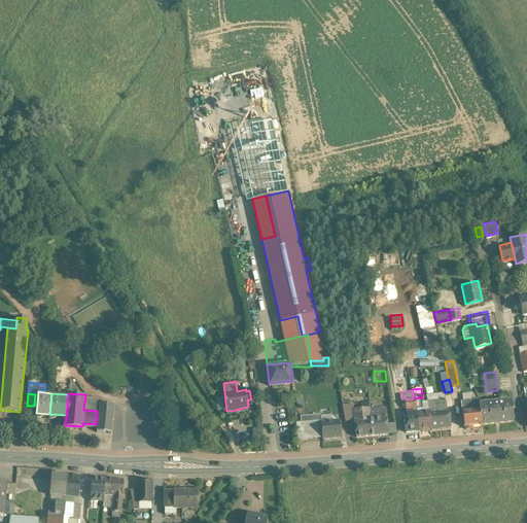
[(479,396),(461,398),(464,424),(482,422),(480,403),(479,396)]
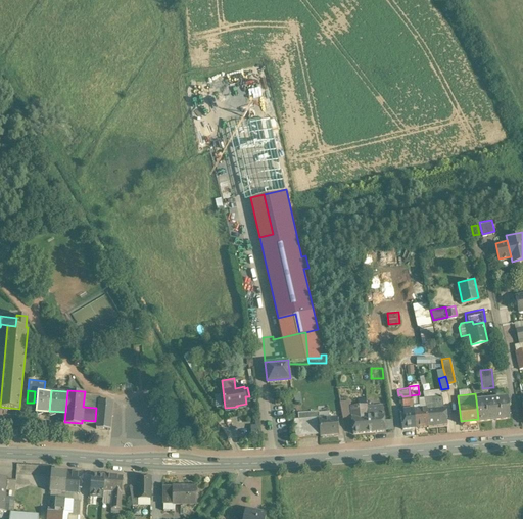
[(419,394),(410,395),(412,404),(414,404),(420,403),(419,397),(419,394)]
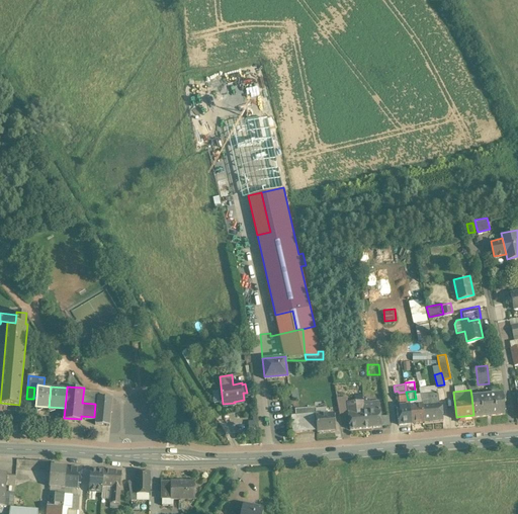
[(406,392),(399,393),(400,400),(408,400),(406,392)]
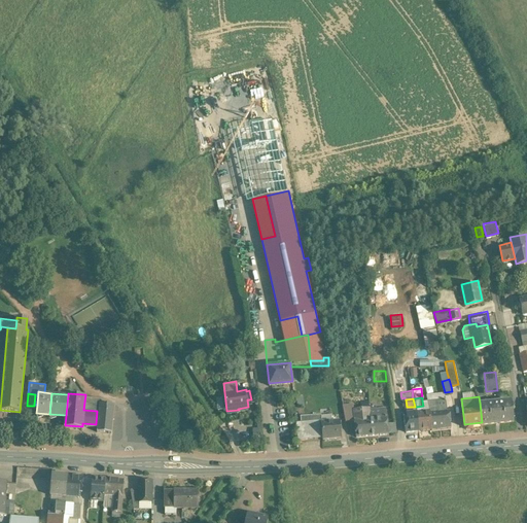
[(428,398),(422,401),(423,406),(417,407),(417,410),(430,408),(428,398)]
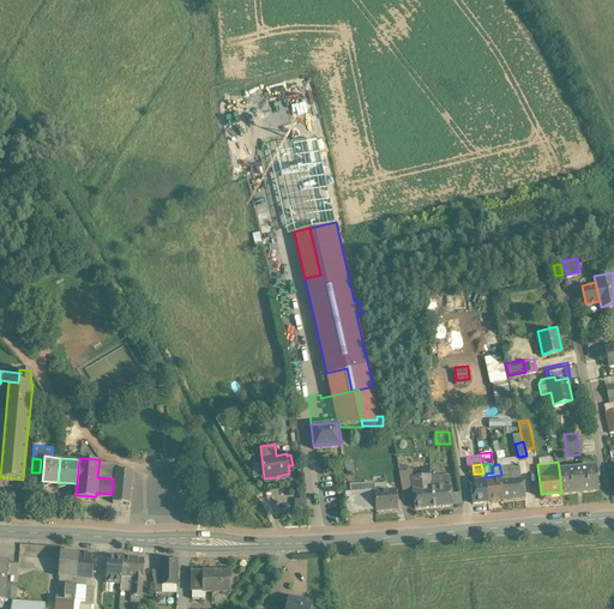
[(130,499),(134,468),(116,465),(113,496),(130,499)]
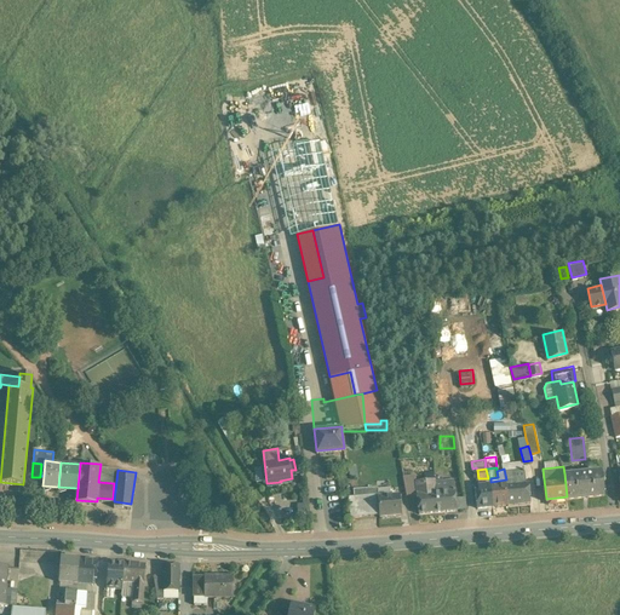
[(602,470),(564,473),(567,496),(604,493),(602,470)]
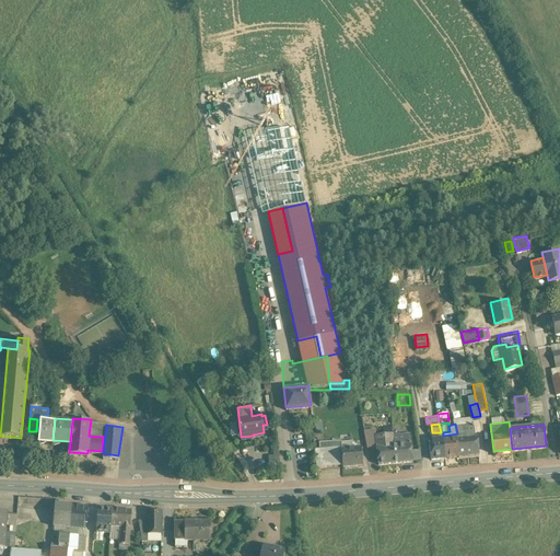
[(375,427),(364,428),(366,446),(376,444),(375,432),(376,432),(375,427)]
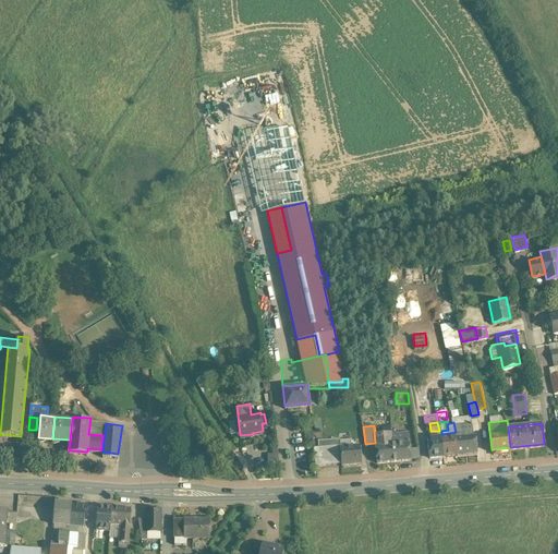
[(390,432),(385,433),(384,430),(375,431),(374,431),(375,443),(377,460),(411,457),(410,446),(409,431),(391,432),(391,429),(390,429),(390,432)]
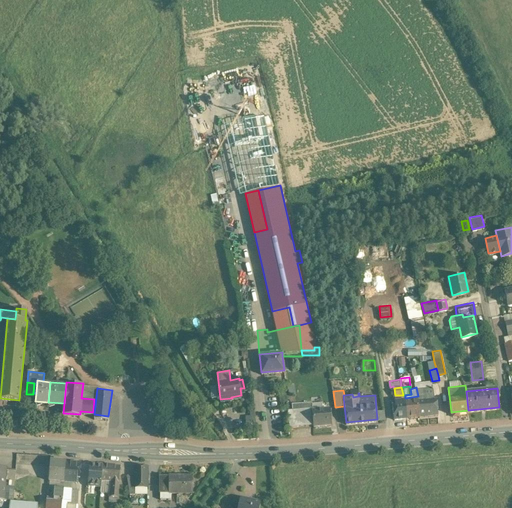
[(405,398),(403,398),(407,416),(419,415),(418,399),(418,396),(405,398)]
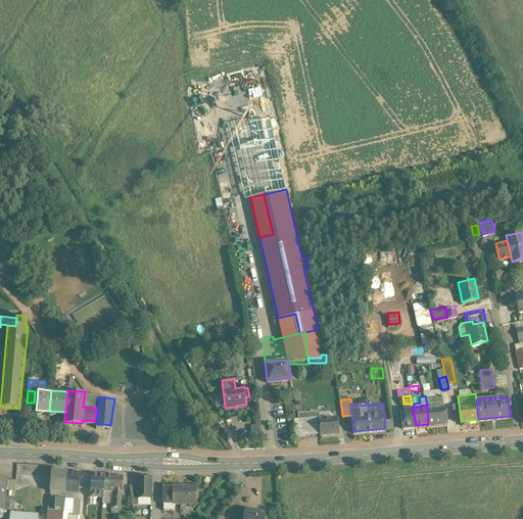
[(430,408),(427,408),(428,424),(447,422),(445,406),(442,406),(430,408)]
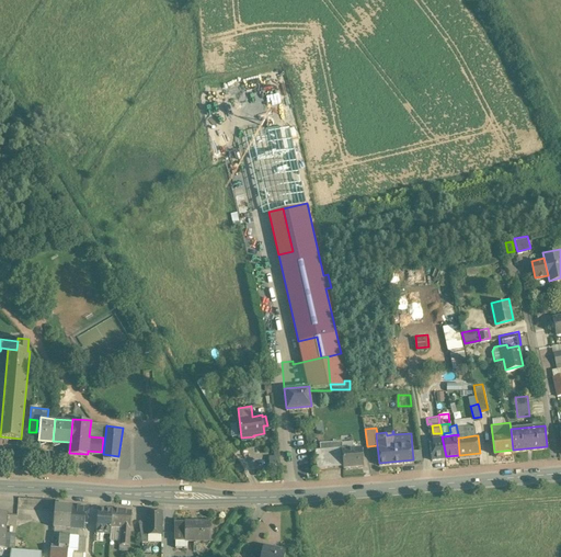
[(442,436),(430,438),(432,457),(446,456),(442,436)]
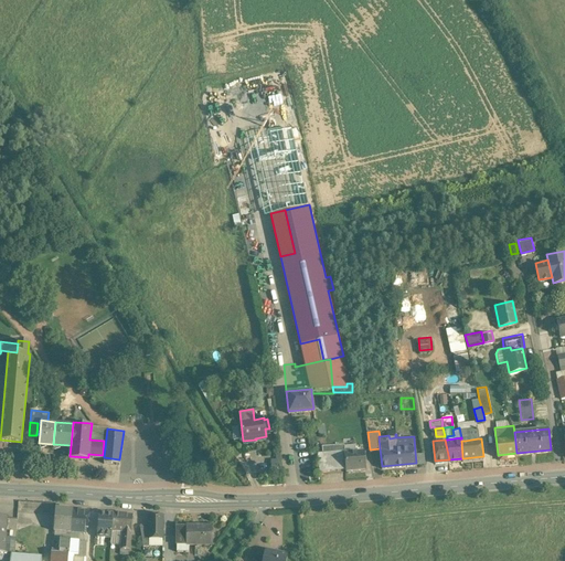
[(322,451),(318,452),(319,469),(345,467),(344,450),(344,448),(327,451),(322,451)]
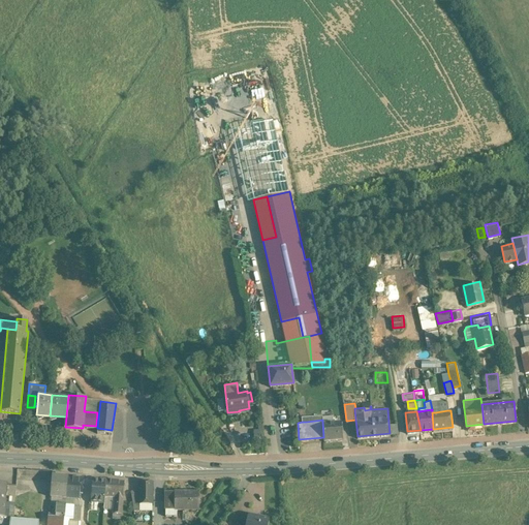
[(322,421),(323,437),(323,439),(342,437),(341,420),(322,421)]
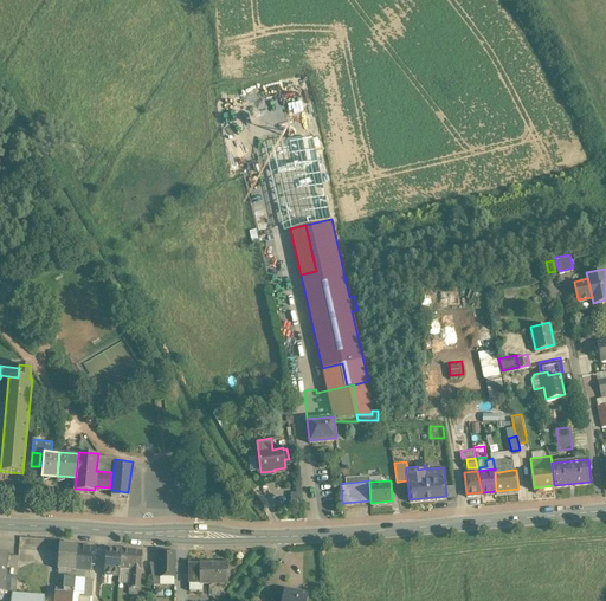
[(453,483),(445,484),(446,496),(455,495),(453,483)]
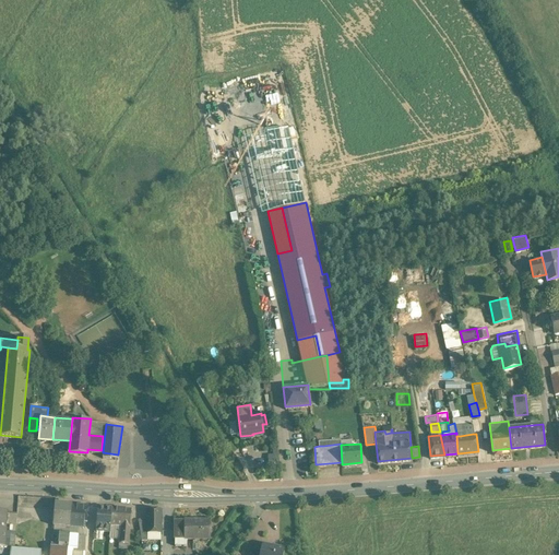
[(72,502),(56,500),(55,516),(58,517),(57,522),(70,523),(72,502)]
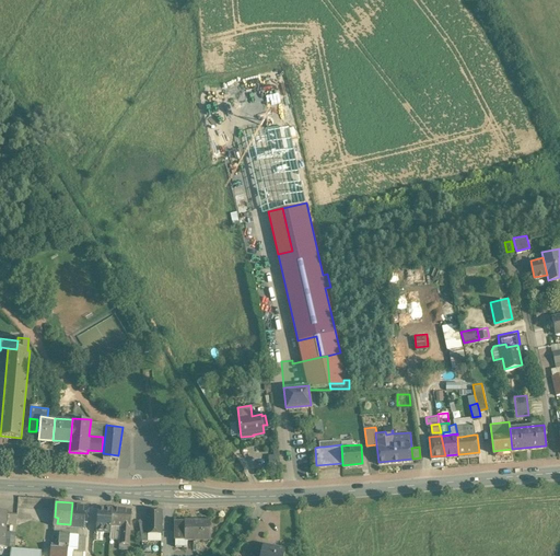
[(89,504),(72,502),(70,524),(83,525),(84,519),(88,520),(89,504)]
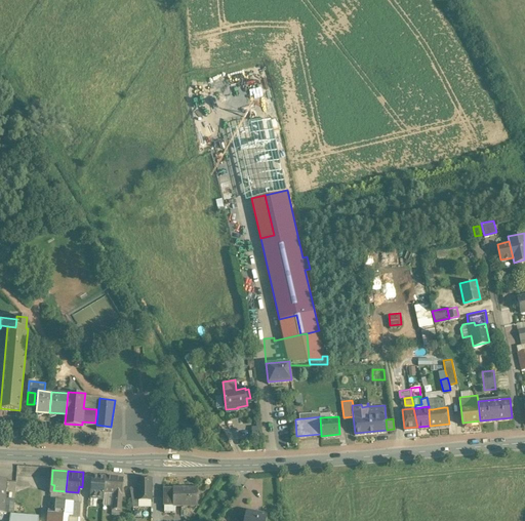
[(106,474),(92,473),(90,495),(104,496),(106,474)]
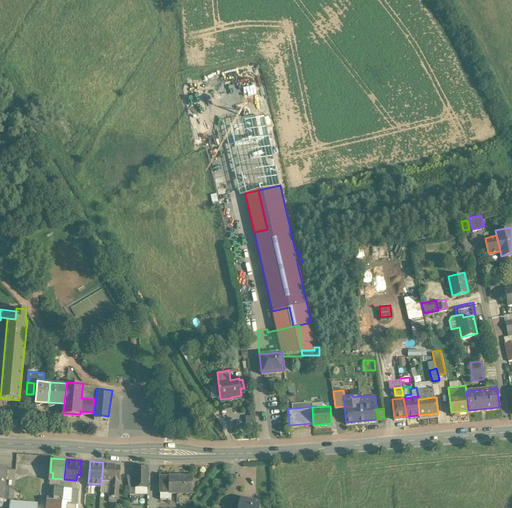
[(120,464),(103,462),(101,484),(100,490),(109,490),(109,494),(118,495),(120,464)]
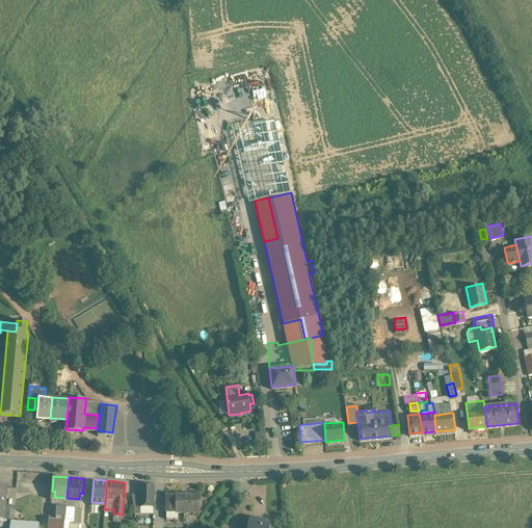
[(153,483),(140,483),(140,494),(140,504),(153,504),(153,483)]
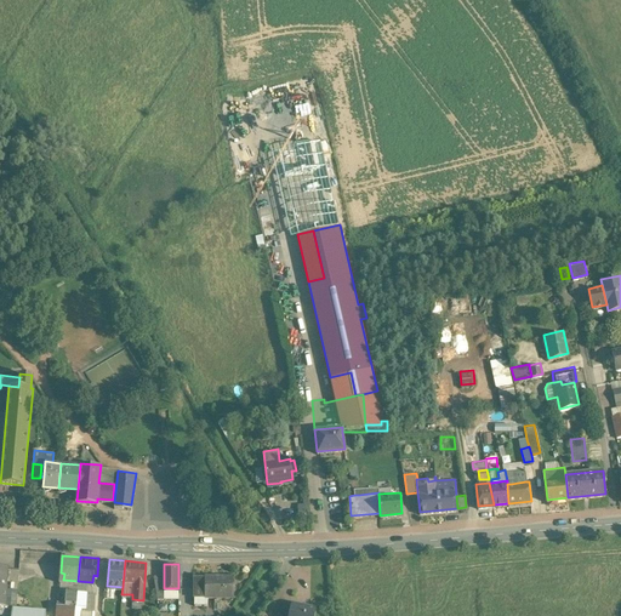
[(233,575),(193,574),(193,594),(216,594),(233,594),(233,575)]
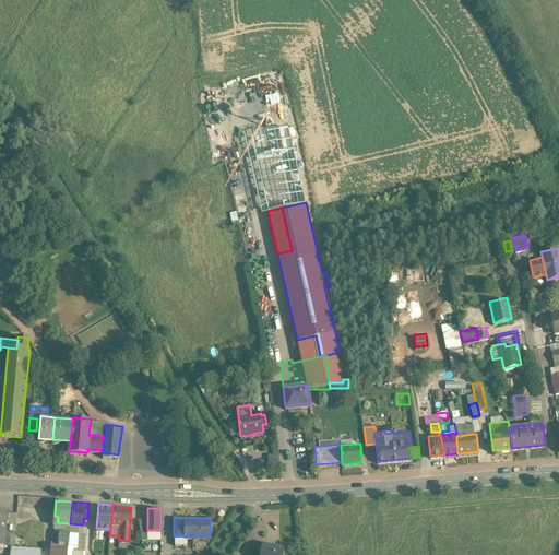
[(83,524),(70,523),(69,532),(79,532),(83,532),(83,524)]
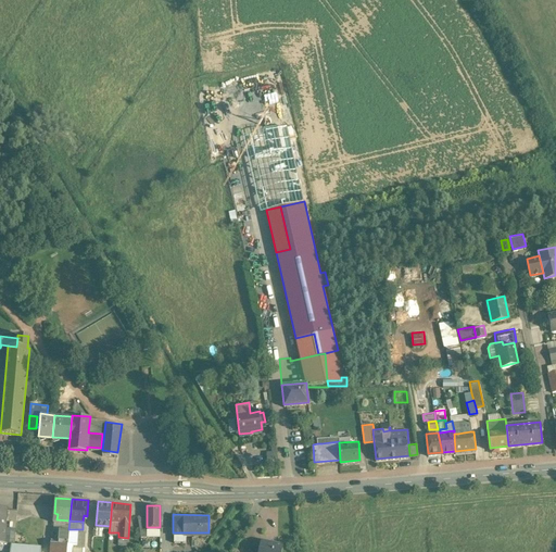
[(68,529),(59,528),(59,538),(59,539),(67,540),(68,529)]
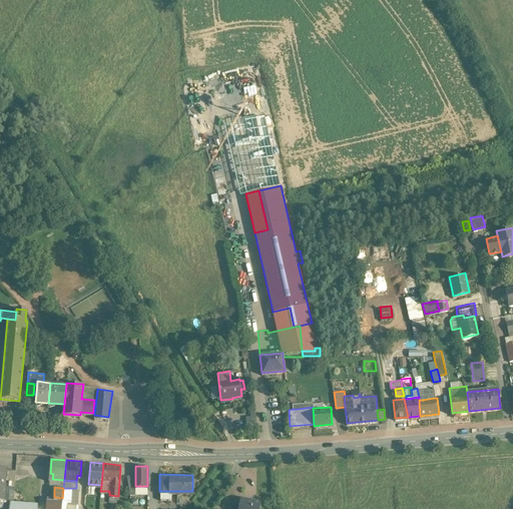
[(62,498),(62,500),(66,500),(71,501),(72,488),(63,488),(62,498)]
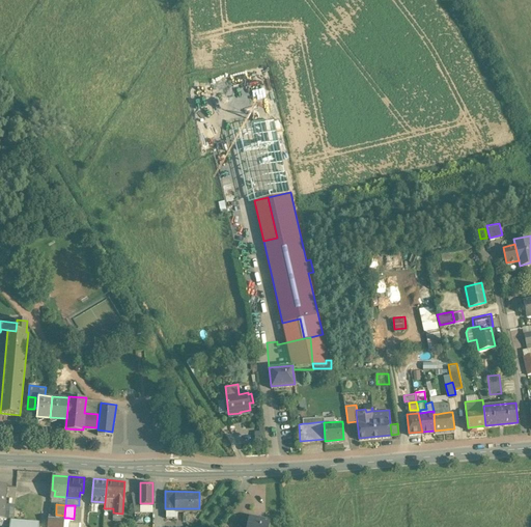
[(75,505),(74,519),(81,519),(82,506),(79,505),(75,505)]
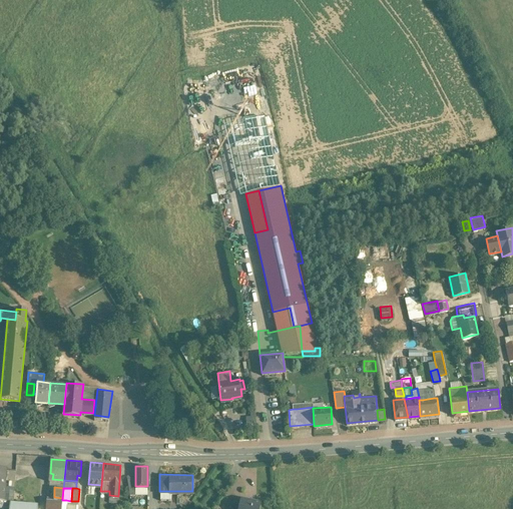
[(62,498),(54,497),(54,496),(47,496),(45,508),(54,508),(61,508),(62,500),(62,498)]
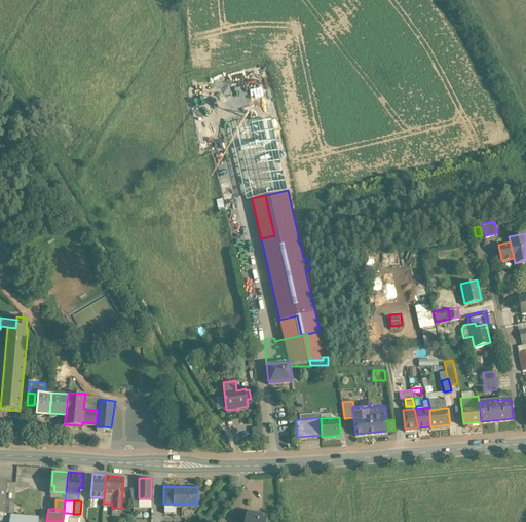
[(266,521),(268,513),(247,509),(243,521),(266,521)]
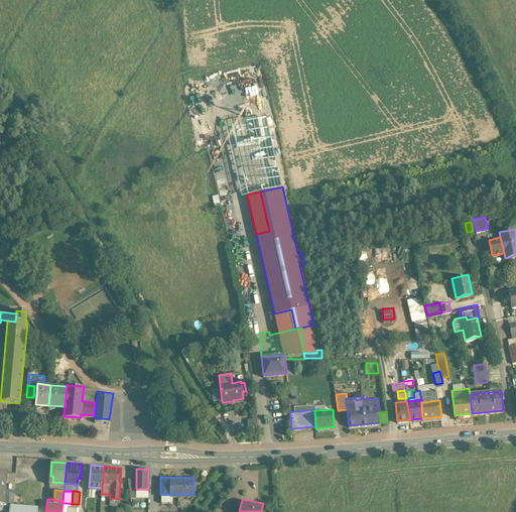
[(9,511),(36,511),(37,504),(10,503),(9,511)]
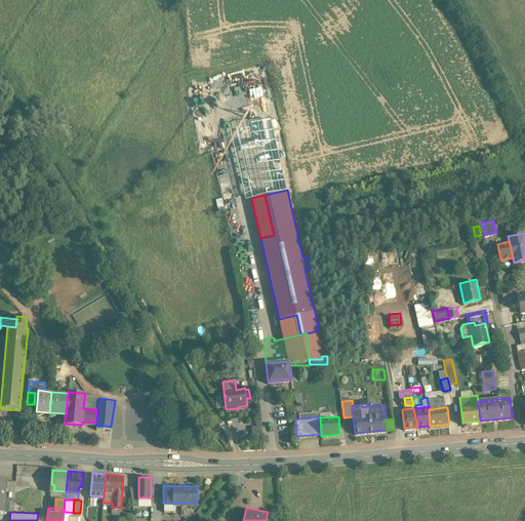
[(79,520),(80,513),(73,513),(68,512),(67,520),(79,520)]
